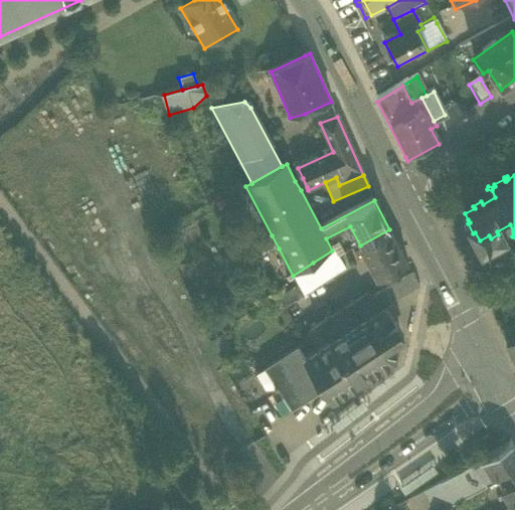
[(301,190),(307,187),(303,178),(295,181),(301,190)]
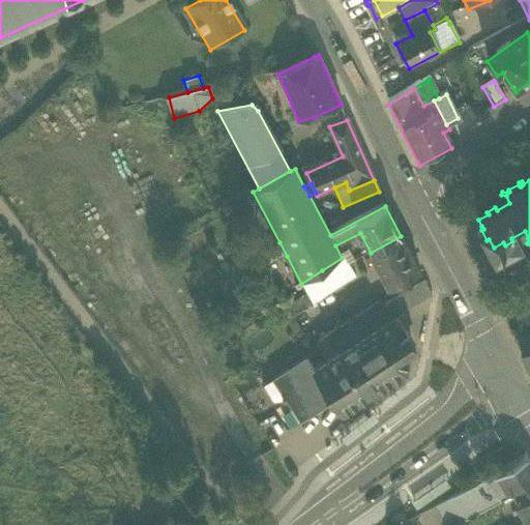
[(419,272),(401,236),(371,253),(369,254),(386,289),(419,272)]
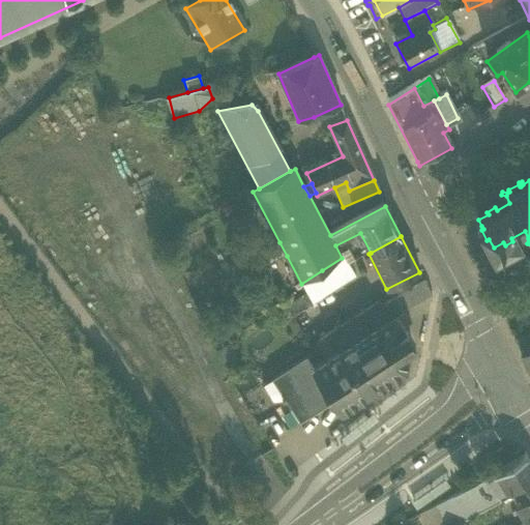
[(269,264),(287,256),(280,242),(262,251),(269,264)]
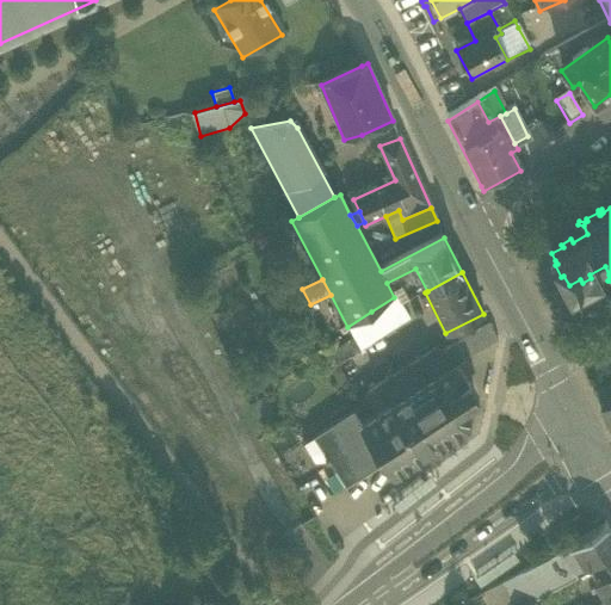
[(394,297),(371,312),(376,322),(400,307),(394,296),(394,297)]
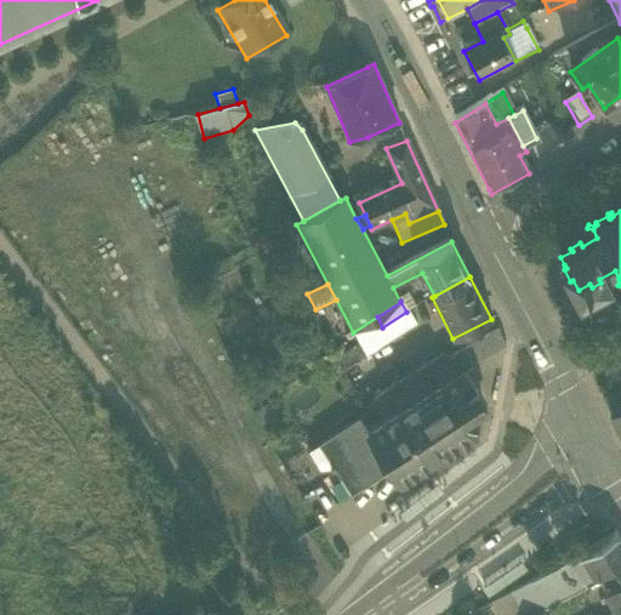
[(406,312),(382,328),(391,342),(416,325),(408,311),(406,312)]
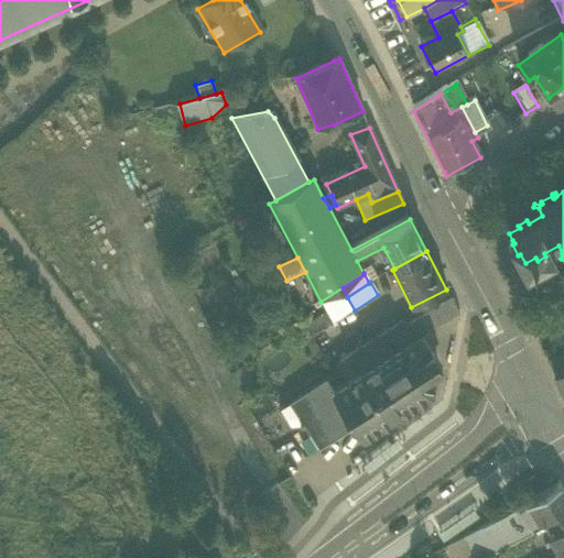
[(326,312),(347,297),(343,287),(321,302),(326,312)]
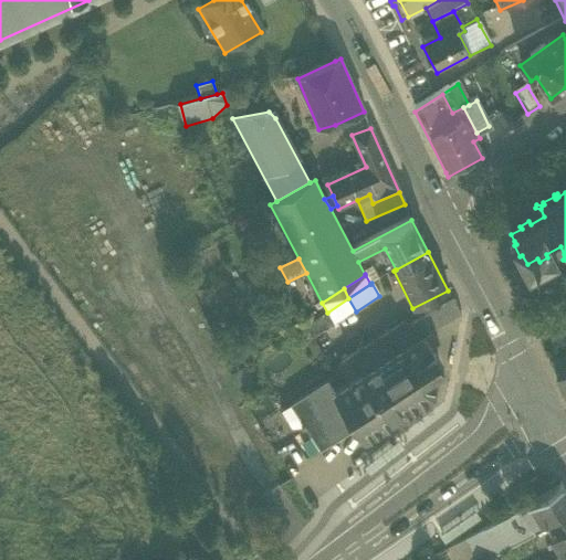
[(334,326),(356,312),(348,298),(327,313),(334,326)]
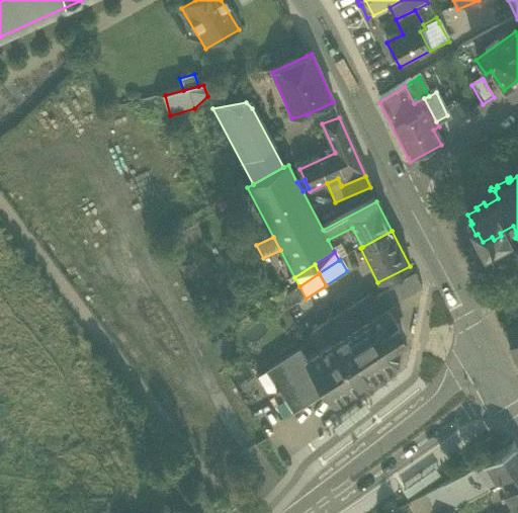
[(386,293),(394,306),(422,290),(416,278),(386,293)]
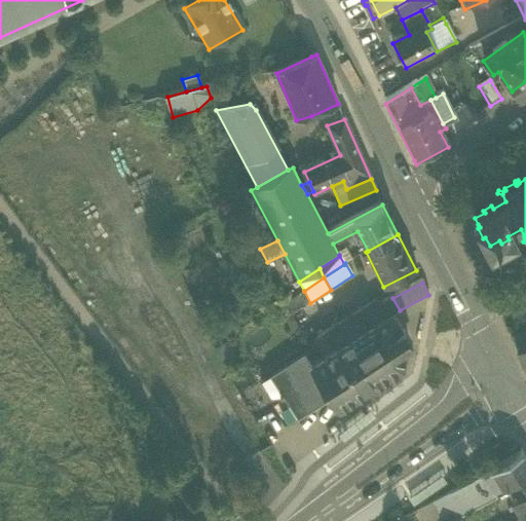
[(310,303),(304,291),(283,306),(291,317),(310,303)]
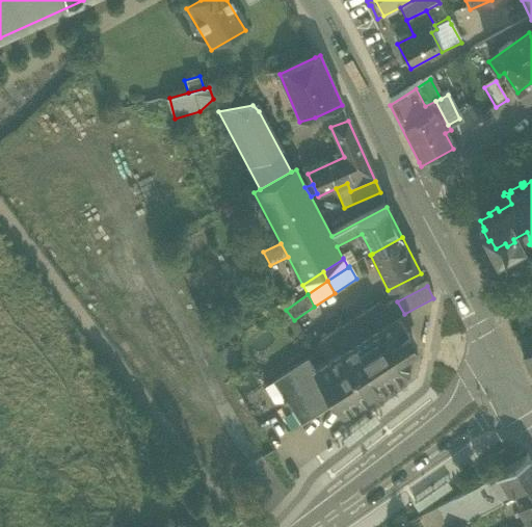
[(330,338),(342,354),(397,319),(404,314),(397,301),(381,312),(378,307),(330,338)]
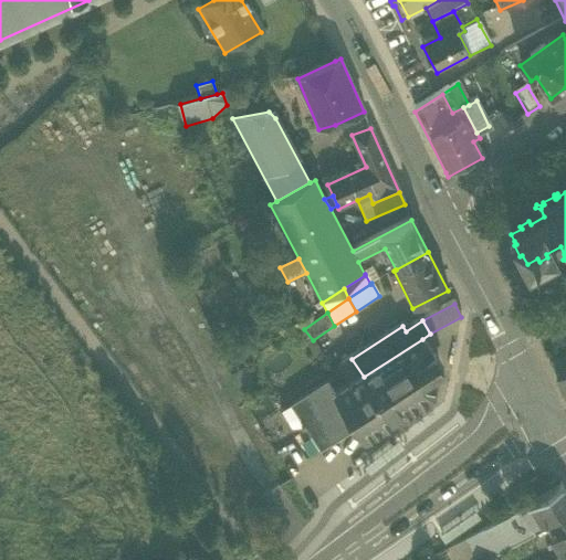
[(357,430),(365,441),(395,422),(398,422),(402,420),(404,416),(432,397),(439,366),(422,339),(364,377),(350,384),(335,394),(335,395),(357,430)]
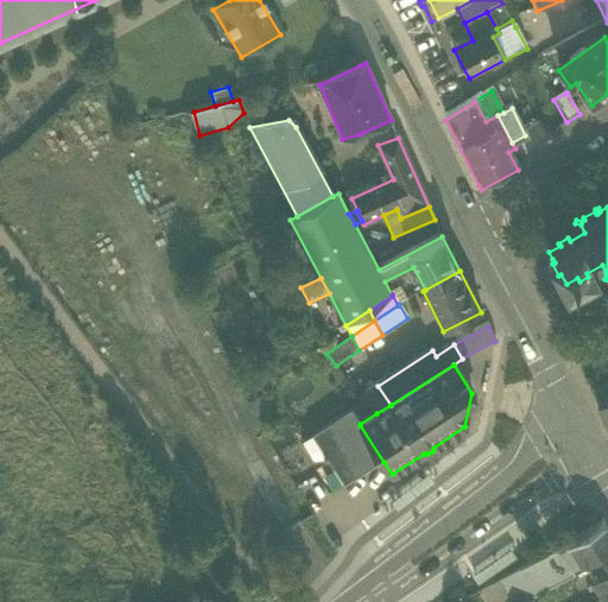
[(377,413),(391,405),(378,386),(365,394),(366,394),(377,413)]
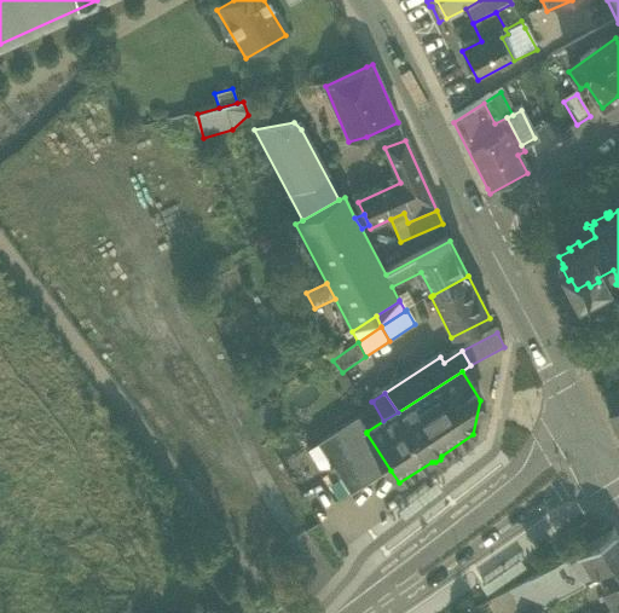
[(317,445),(317,446),(333,469),(350,496),(391,470),(366,433),(366,432),(358,420),(317,445)]
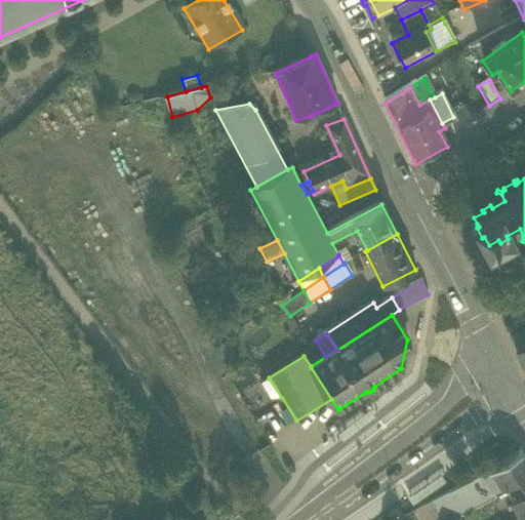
[(280,399),(282,398),(269,378),(260,384),(271,400),(280,399)]
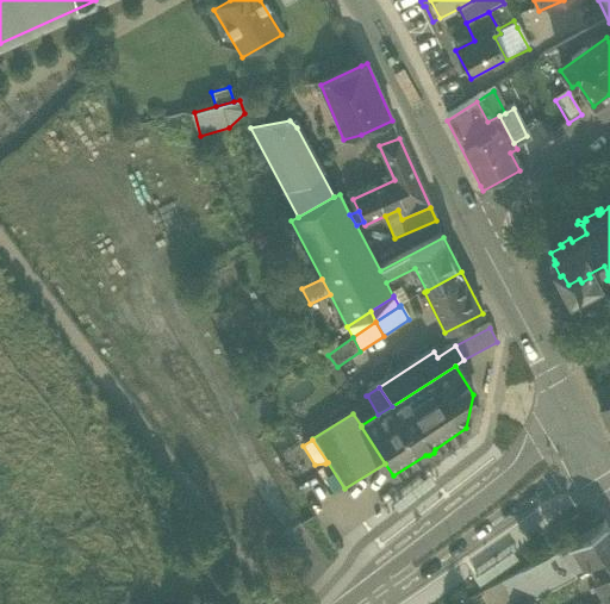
[(609,533),(607,528),(573,546),(586,568),(603,559),(608,566),(609,565),(609,533)]
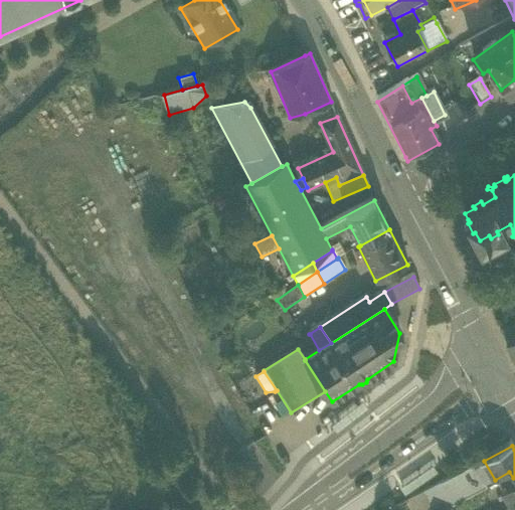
[(483,486),(495,480),(484,461),(478,464),(478,465),(473,467),(483,486)]
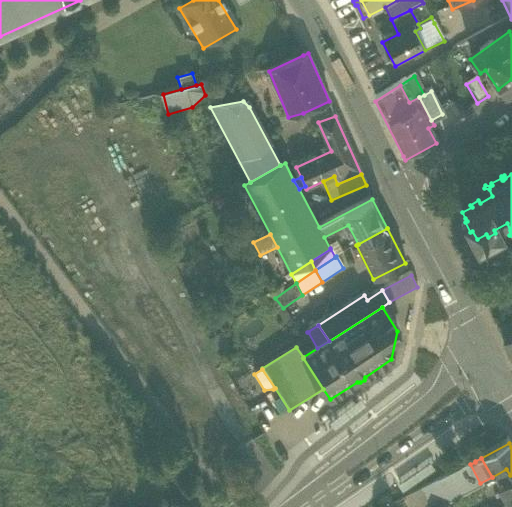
[(464,467),(434,483),(444,501),(480,483),(470,464),(464,467)]
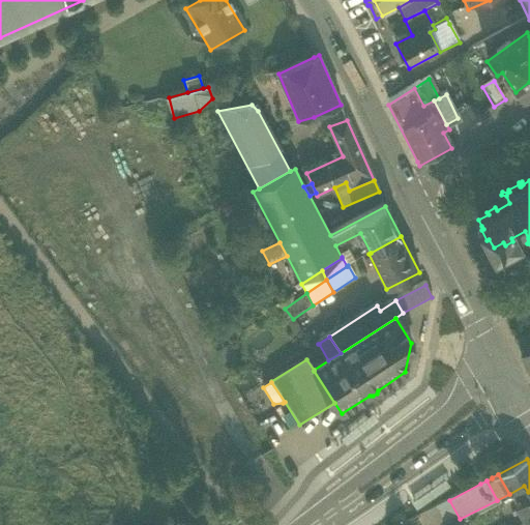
[(445,482),(411,504),(416,512),(450,490),(445,482)]
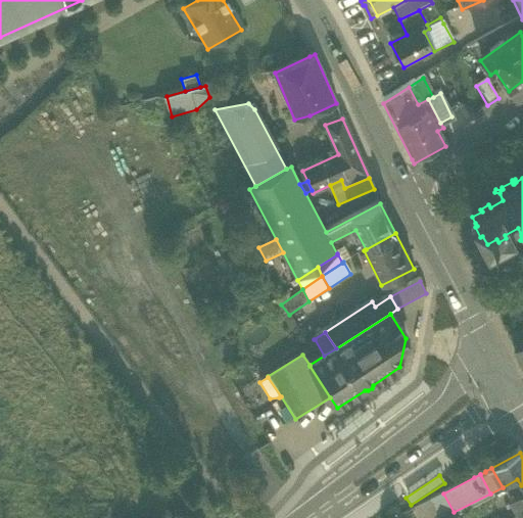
[(456,516),(454,512),(443,493),(422,506),(427,517),(457,517),(456,516)]
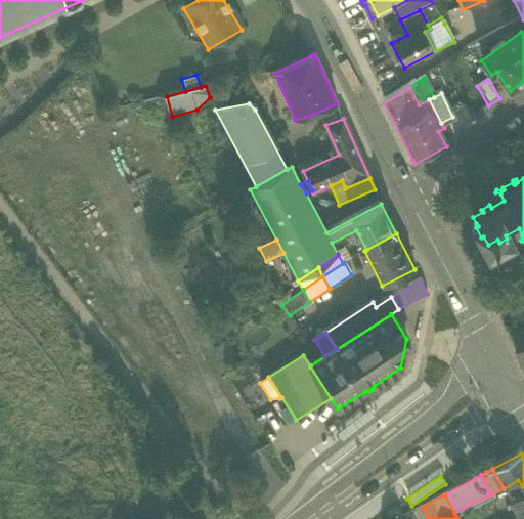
[(454,513),(456,517),(494,499),(491,494),(454,513)]
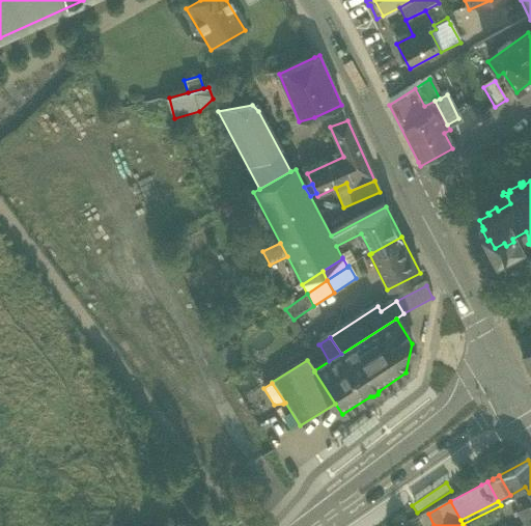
[(530,525),(530,505),(518,514),(525,525),(530,525)]
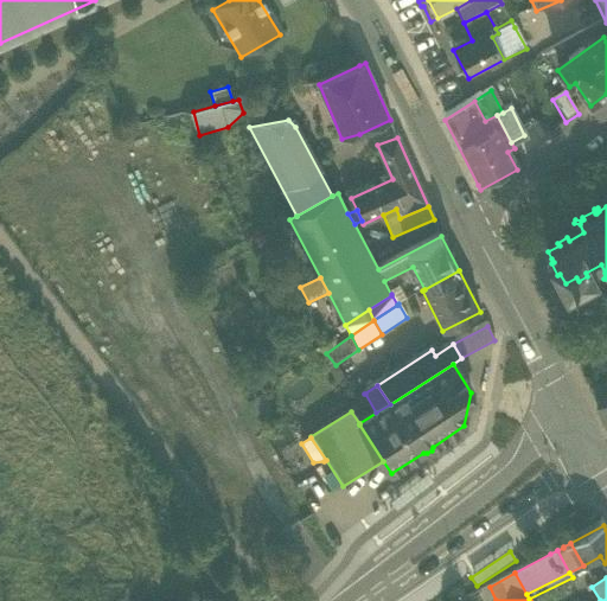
[(496,600),(490,587),(480,592),(484,600),(496,600)]
